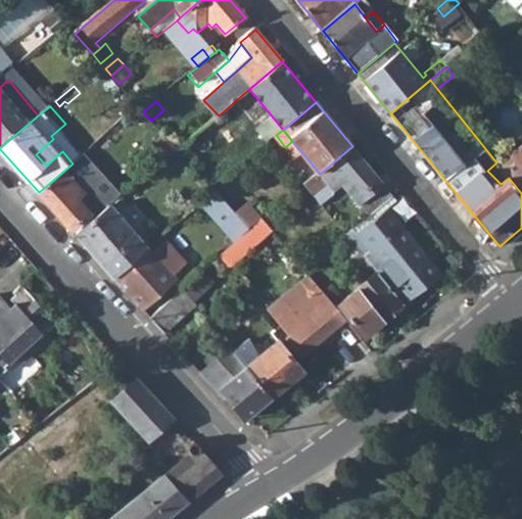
[(62,151),(53,139),(36,154),(46,166),(62,151)]
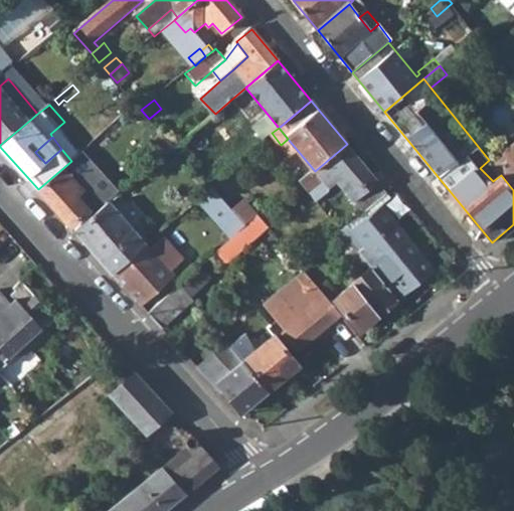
[(352,198),(364,212),(387,193),(347,144),(315,171),(301,183),(311,195),(325,182),(331,188),(342,179),(355,194),(352,198)]
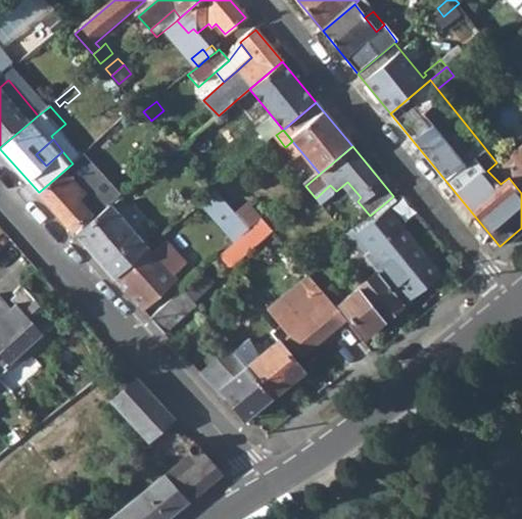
[(509,178),(521,193),(521,147),(500,166),(509,178)]
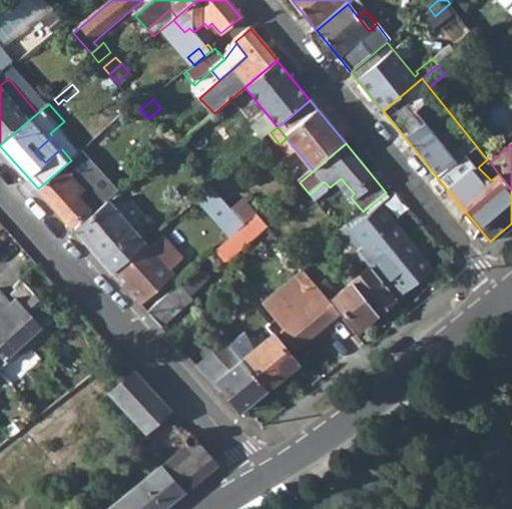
[(94,204),(81,188),(68,174),(76,166),(71,160),(38,188),(71,225),(94,204)]
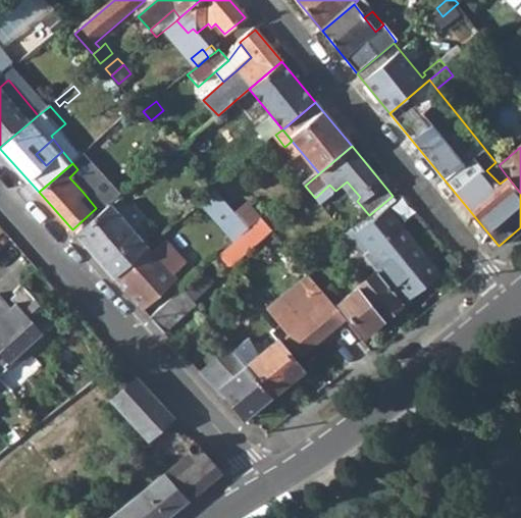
[(91,185),(77,169),(69,177),(83,192),(91,185)]
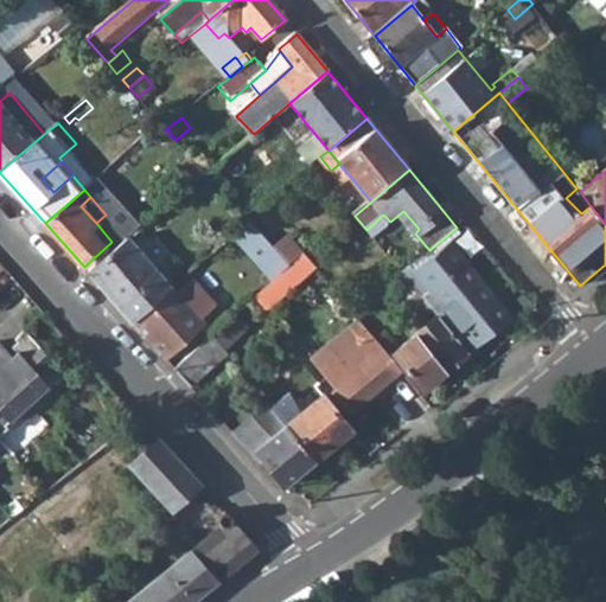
[(234,236),(274,283),(284,276),(286,274),(292,269),(250,222),(242,229),(234,236)]
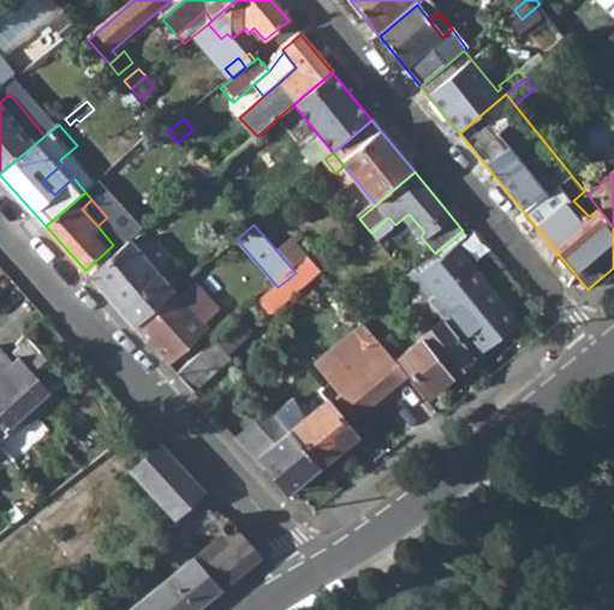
[(380,243),(393,259),(405,249),(393,233),(380,243)]
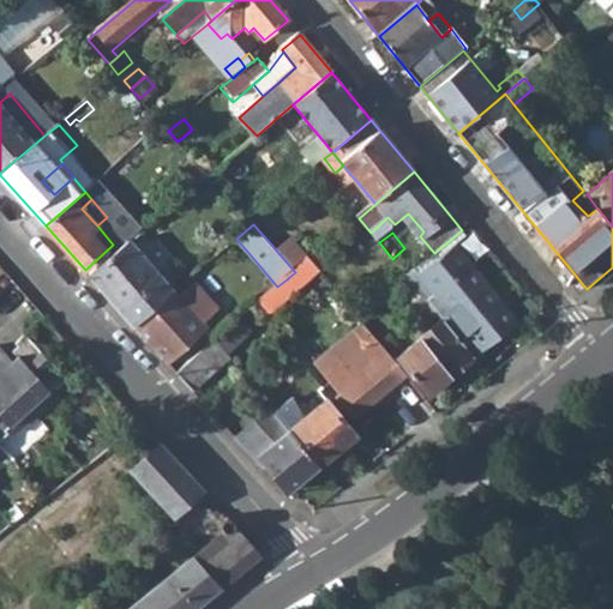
[(91,275),(136,326),(174,293),(131,241),(91,275)]
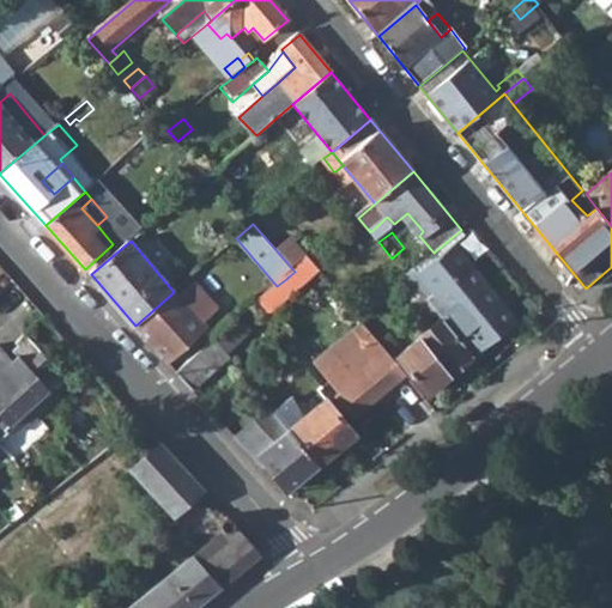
[(443,304),(482,352),(520,321),(458,245),(420,275),(443,304)]
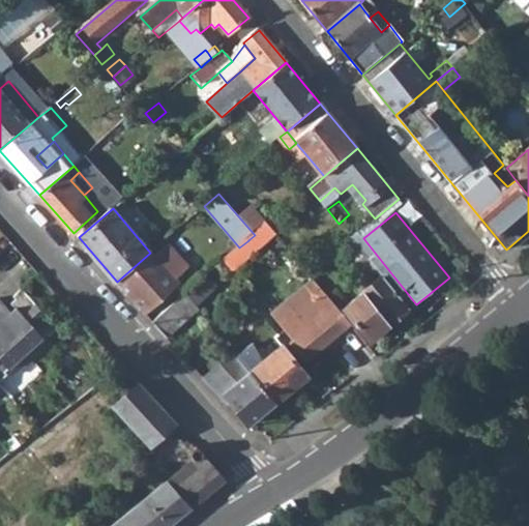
[(256,245),(250,239),(247,241),(239,247),(222,263),(229,273),(252,255),(256,245)]
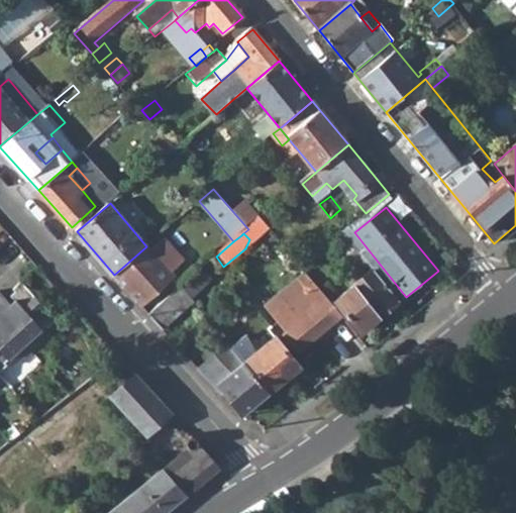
[(146,246),(114,275),(142,306),(176,279),(172,275),(186,264),(165,240),(152,251),(146,246)]
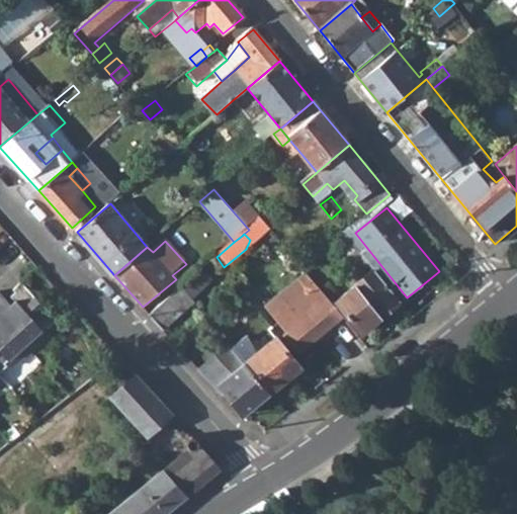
[(354,263),(362,272),(370,265),(354,247),(339,259),(347,269),(354,263)]
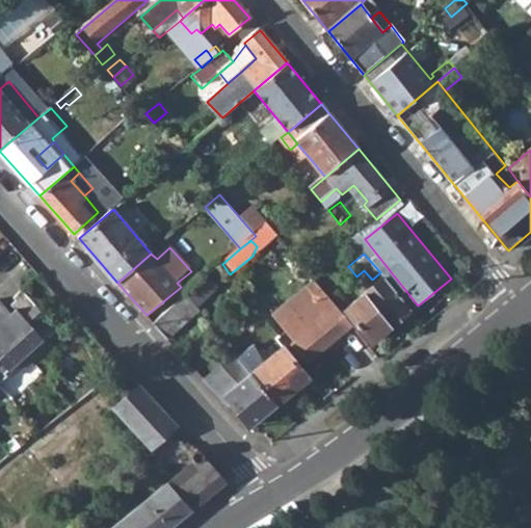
[(347,309),(374,341),(412,311),(385,279),(347,309)]
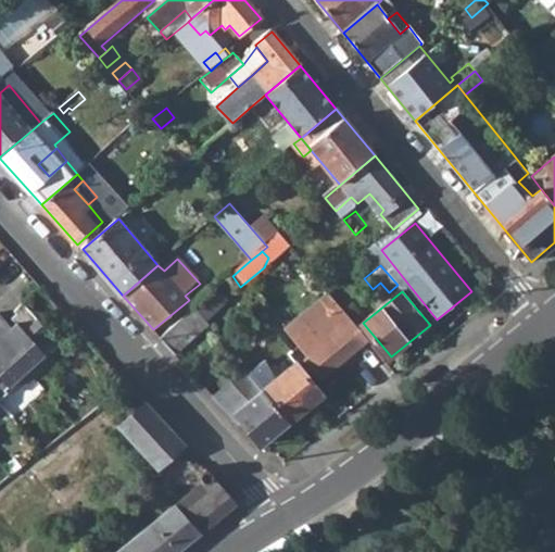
[(343,312),(353,323),(360,316),(351,305),(343,312)]
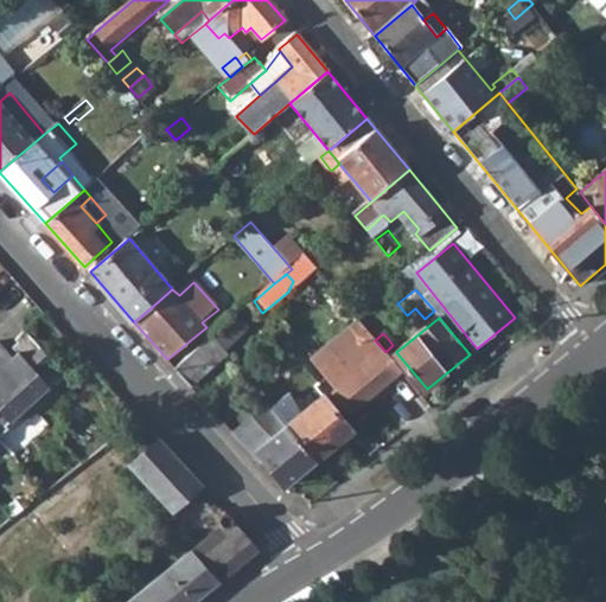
[(176,369),(191,386),(228,354),(212,335),(176,369)]
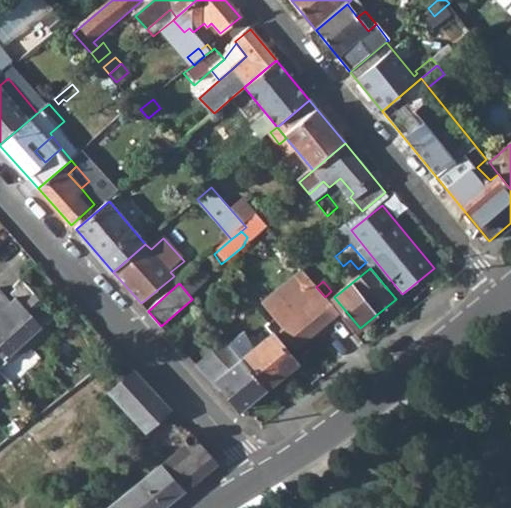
[(0,293),(0,314),(33,352),(50,337),(44,330),(47,327),(50,330),(58,323),(23,284),(14,291),(17,293),(12,297),(16,301),(12,306),(0,293)]
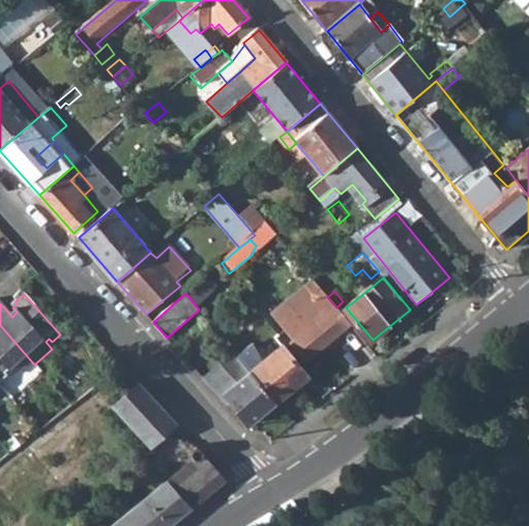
[(327,297),(322,302),(329,312),(315,324),(306,313),(286,328),(294,341),(292,343),(307,361),(341,334),(356,352),(366,345),(336,308),(327,297)]
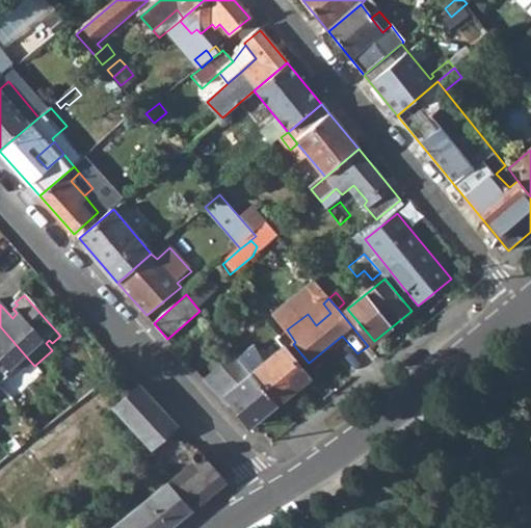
[(323,304),(308,314),(316,325),(330,313),(323,304)]
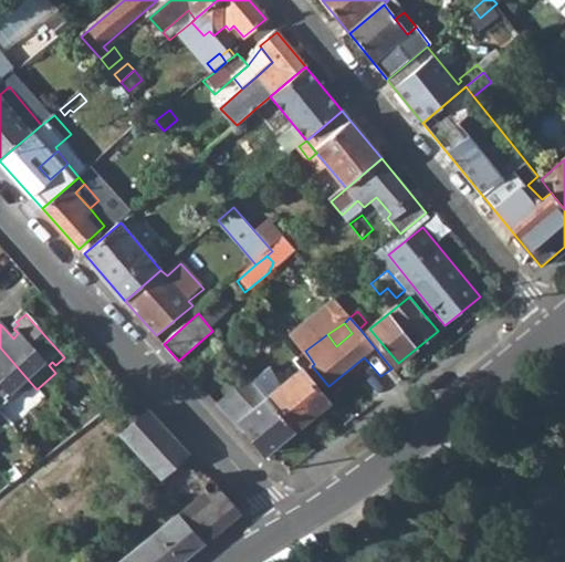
[(0,412),(1,414),(11,406),(8,402),(11,398),(19,407),(37,389),(0,347),(0,412)]
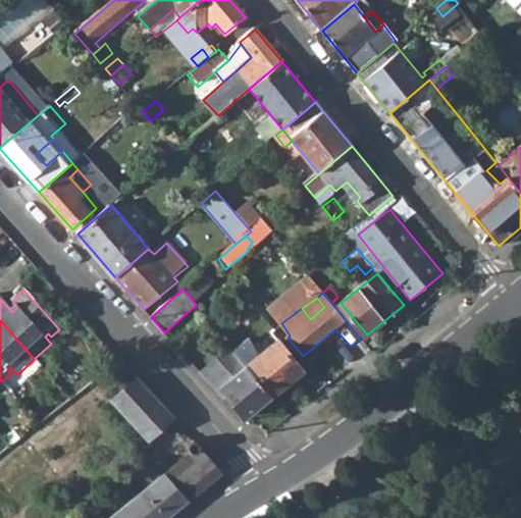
[(233,352),(242,361),(259,347),(251,338),(233,352)]
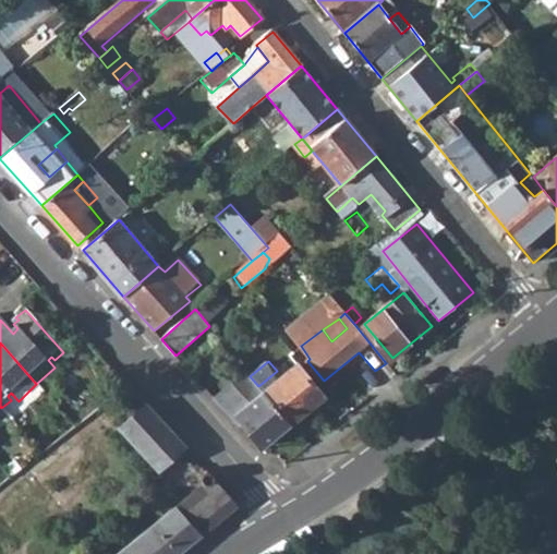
[(258,386),(264,394),(294,368),(290,361),(277,371),(258,386)]
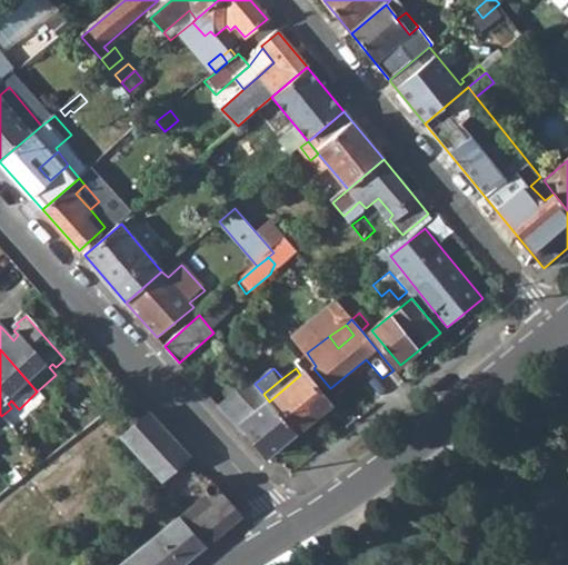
[(302,373),(300,375),(269,402),(296,434),(329,406),(302,373)]
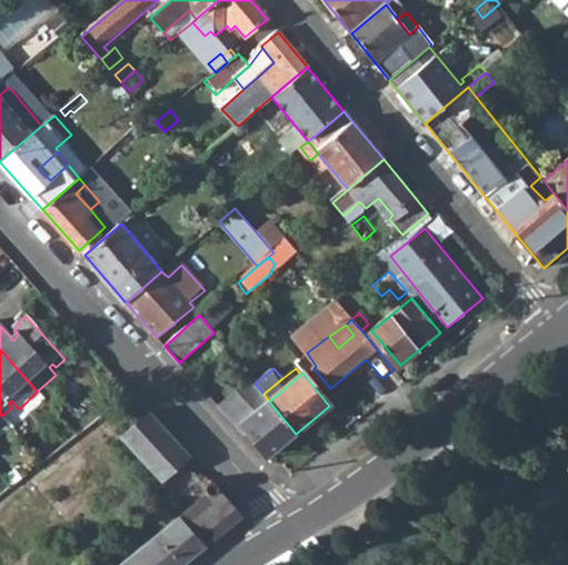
[(243,428),(267,456),(296,434),(269,402),(263,394),(255,384),(252,380),(219,407),(240,432),(243,428)]
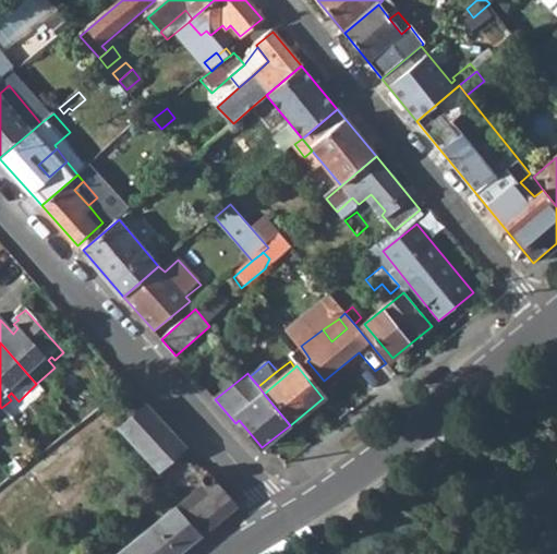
[(118,395),(129,405),(137,396),(129,385),(118,395)]
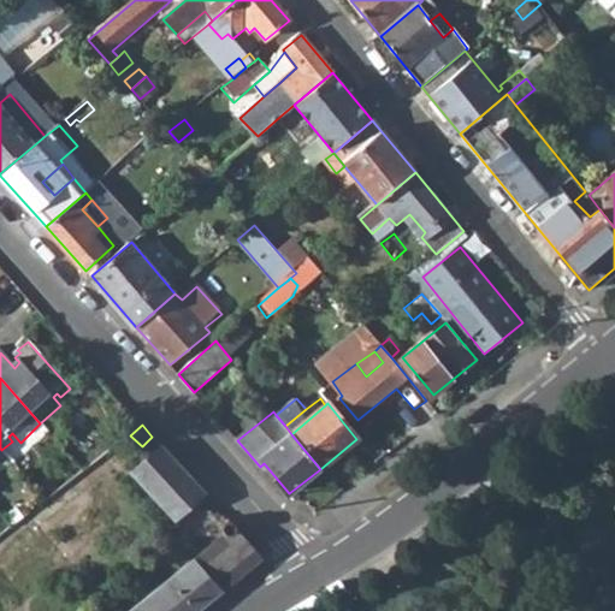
[(132,472),(176,517),(202,493),(160,446),(132,472)]
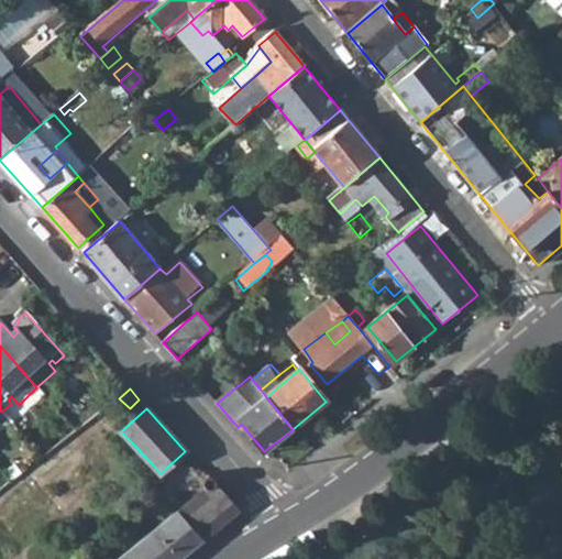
[(180,558),(240,511),(213,482),(121,558),(180,558)]
